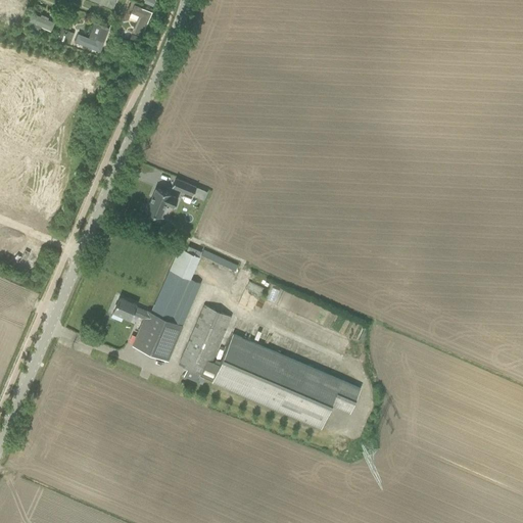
[(133,31),(143,35),(153,11),(134,3),(130,12),(139,16),(133,31)]
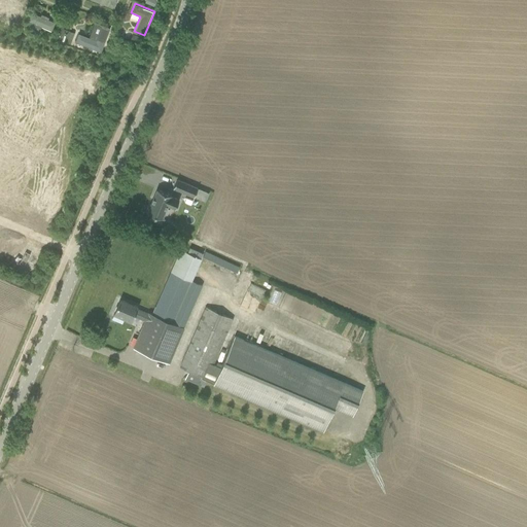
[(32,12),(27,26),(50,35),(56,21),(32,12)]
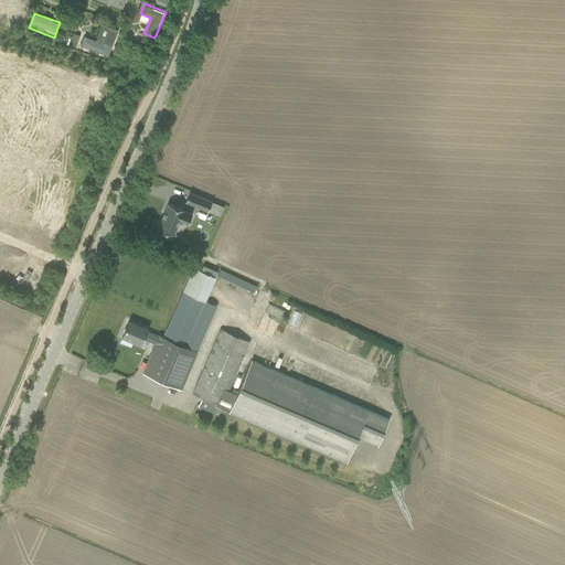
[(102,23),(97,39),(84,34),(81,45),(110,54),(118,29),(102,23)]
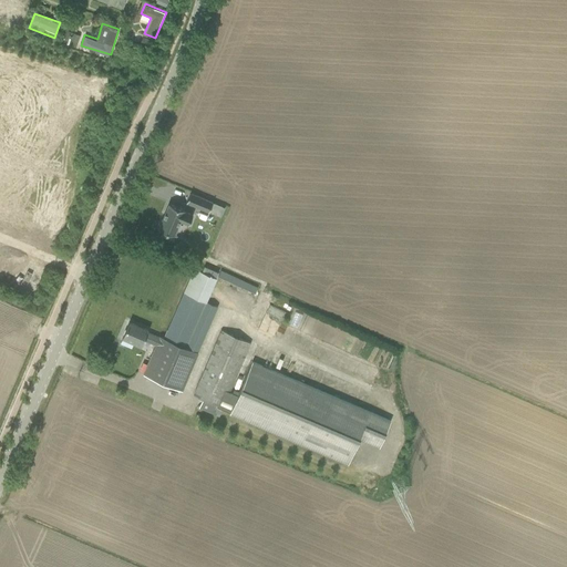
[(61,34),(58,42),(65,44),(70,32),(64,30),(63,34),(61,34)]
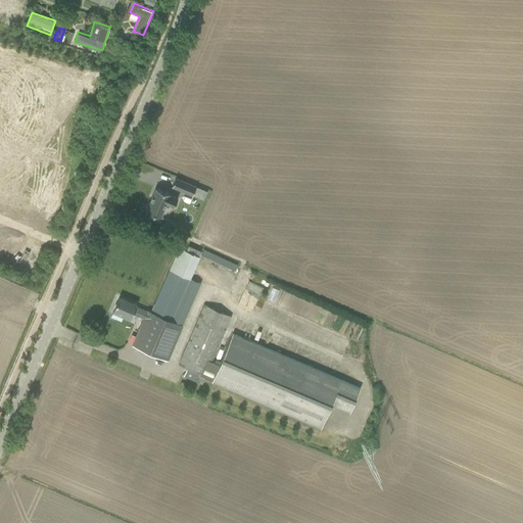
[(66,30),(62,41),(69,43),(74,33),(66,30)]
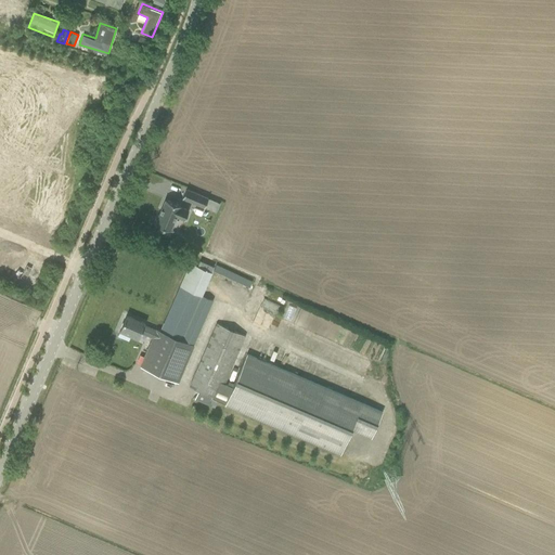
[(140,36),(137,42),(145,47),(149,40),(140,36)]
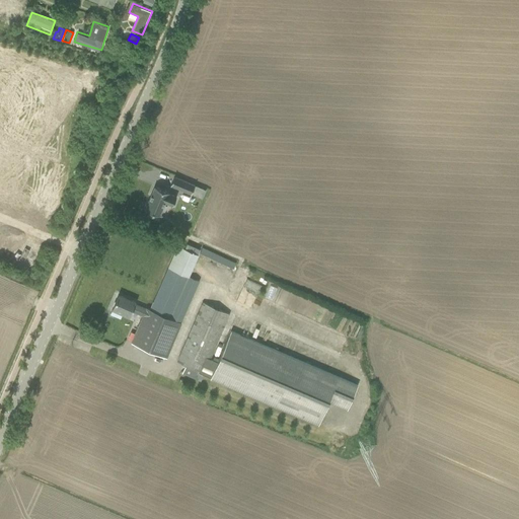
[(173,175),(169,184),(191,194),(194,184),(173,175)]
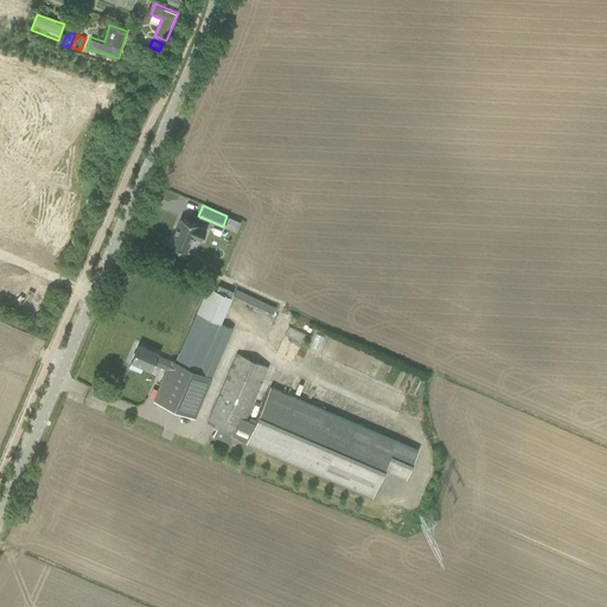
[(197,225),(180,218),(170,244),(186,251),(185,250),(192,235),(202,238),(200,240),(202,241),(206,230),(197,227),(197,225)]
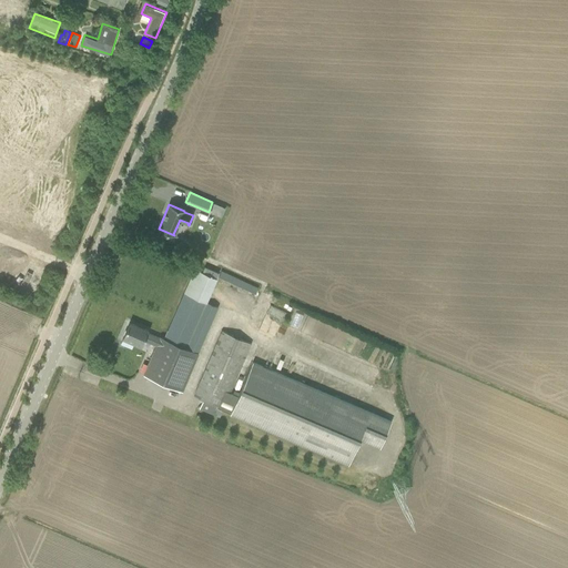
[(208,331),(217,307),(183,293),(163,338),(160,337),(148,333),(148,331),(129,323),(122,340),(141,347),(144,341),(156,346),(143,375),(183,392),(199,354),(186,348),(195,326),(208,331)]
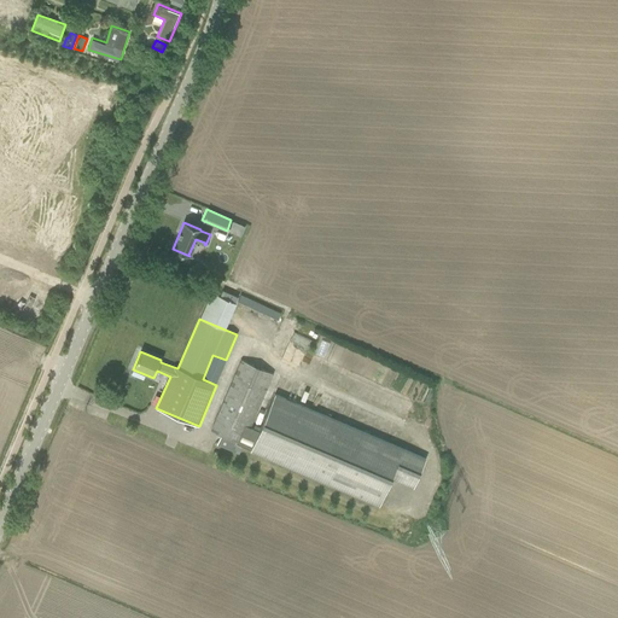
[(250,427),(273,374),(240,360),(210,431),(220,436),(216,445),(239,455),(243,447),(250,450),(250,452),(379,507),(391,479),(413,488),(426,458),(275,394),(258,431),(250,427)]
